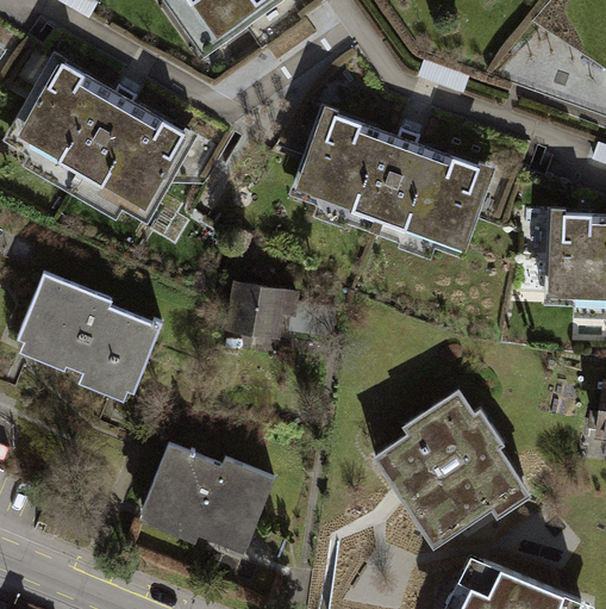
[(164,0),(206,67),(289,14),(280,0),(164,0)]
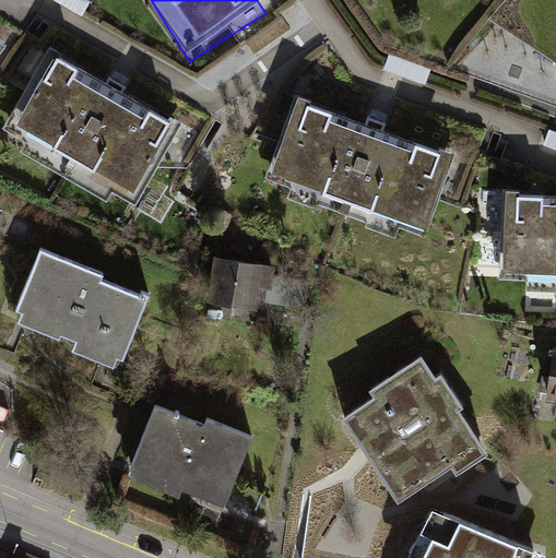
[(179,126),(46,50),(6,120),(139,196),(179,126)]
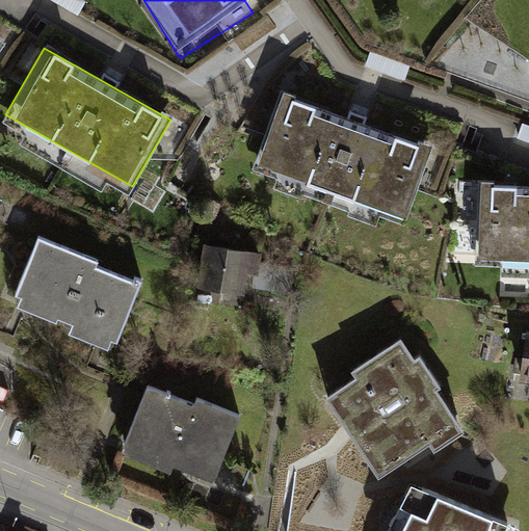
[(429,147),(283,97),(257,175),(403,223),(429,147)]
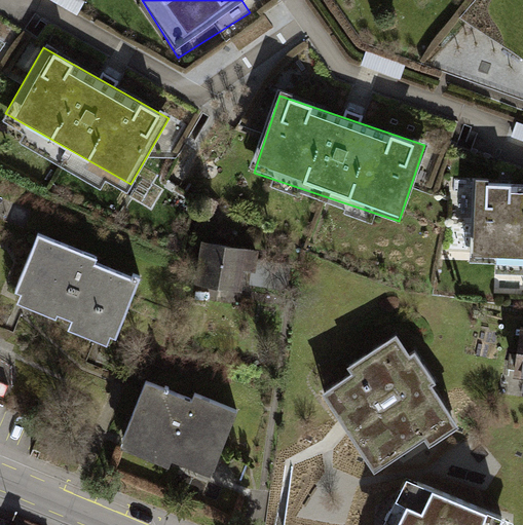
[(522,184),(473,184),(472,270),(522,270),(522,184)]
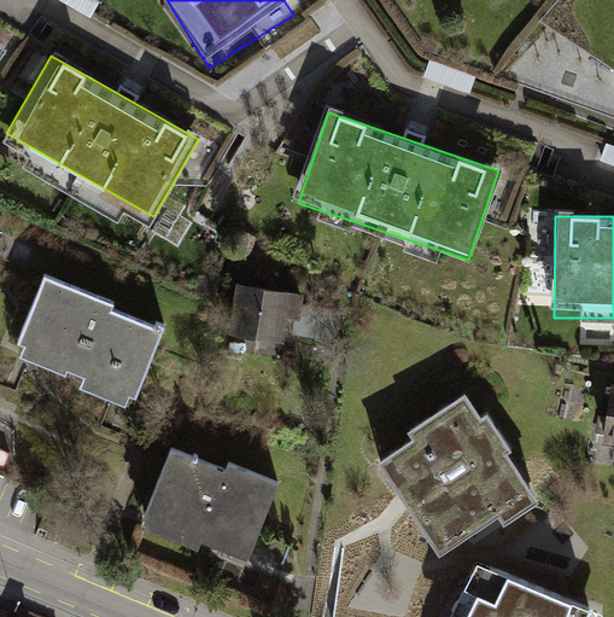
[(44,278),(12,353),(82,380),(79,389),(130,409),(163,333),(109,310),(111,304),(44,278)]
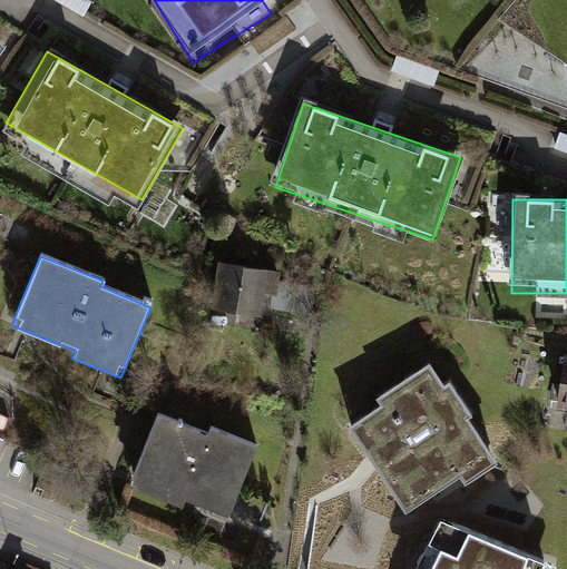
[(218,264),(209,310),(261,319),(265,291),(279,293),(281,273),(218,264)]
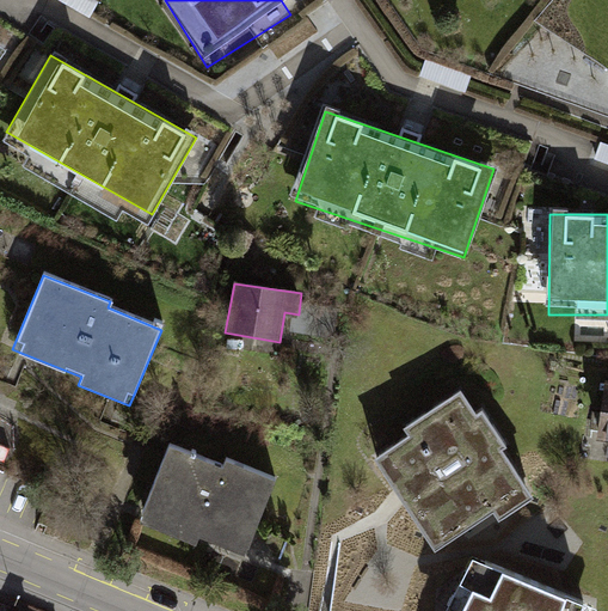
[(607,378),(605,378),(597,439),(607,440),(607,378)]
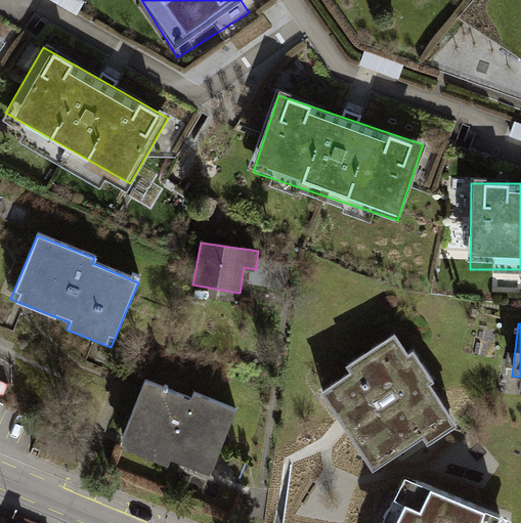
[(352,374),(323,393),(375,469),(426,437),(430,443),(462,427),(397,334),(347,365),(352,374)]
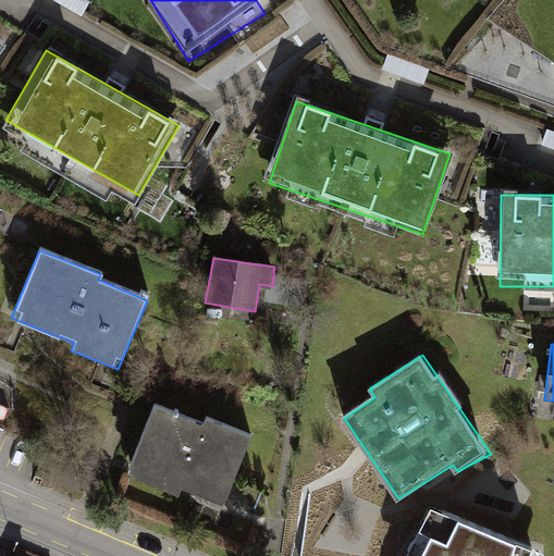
[(201,425),(151,404),(123,476),(176,497),(182,486),(224,505),(250,436),(205,417),(201,425)]
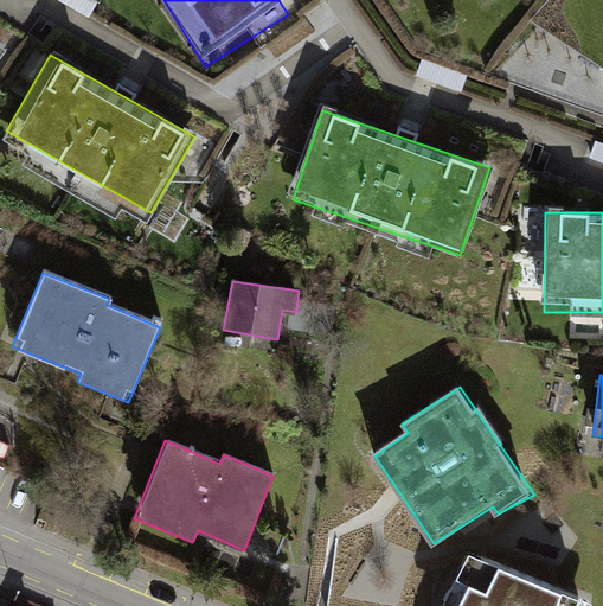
[(583,605),(585,600),(466,553),(438,605),(583,605)]
